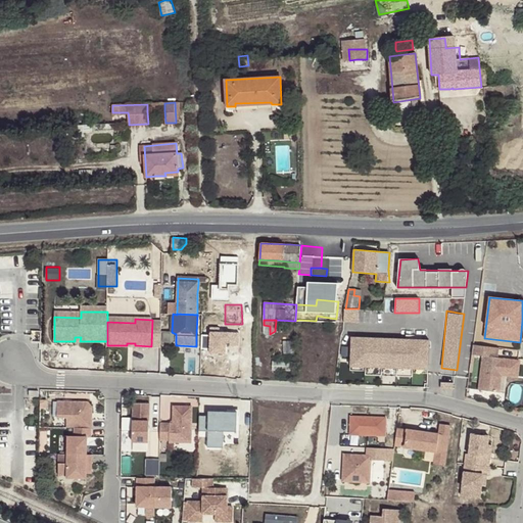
[(430,339),(350,337),(348,369),(430,374),(430,339)]
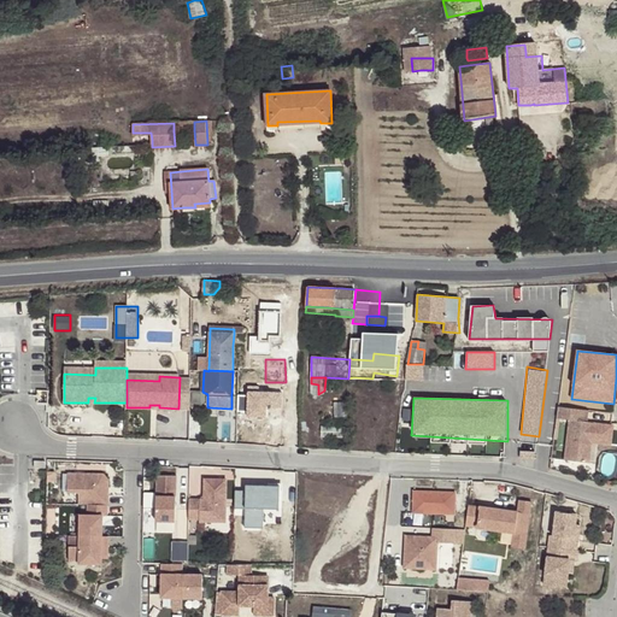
[(329,416),(344,416),(344,403),(329,403),(329,416)]
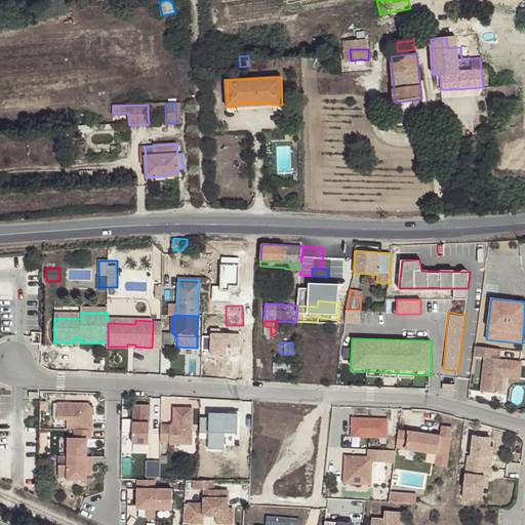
[(506,361),(499,360),(501,350),(476,347),(474,357),(484,358),(481,392),(501,395),(506,361)]
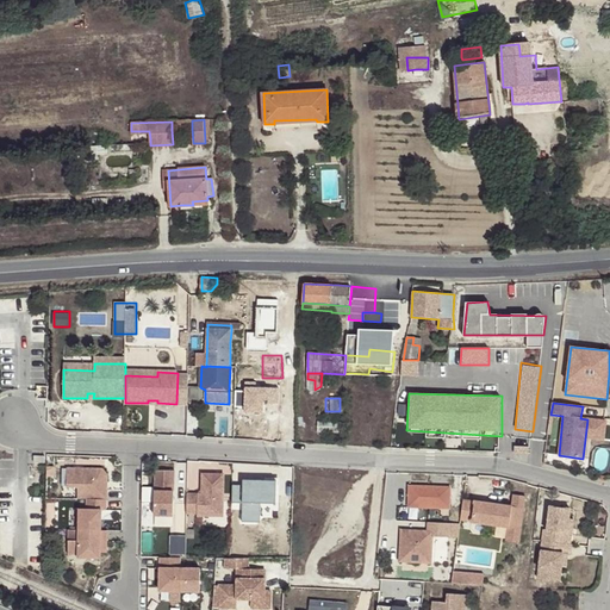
[(340,422),(318,421),(317,431),(340,433),(340,422)]
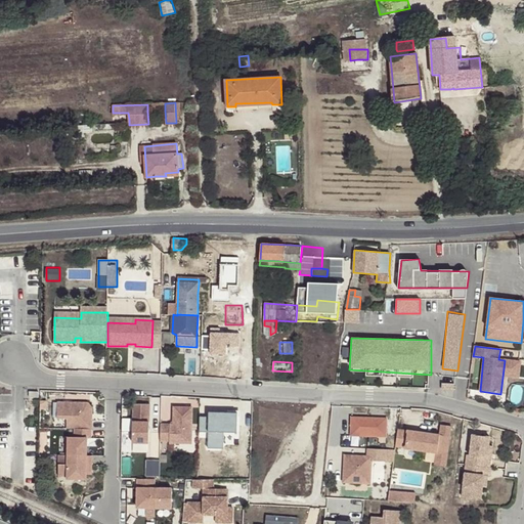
[(91,403),(56,403),(55,419),(66,420),(66,429),(92,429),(91,403)]
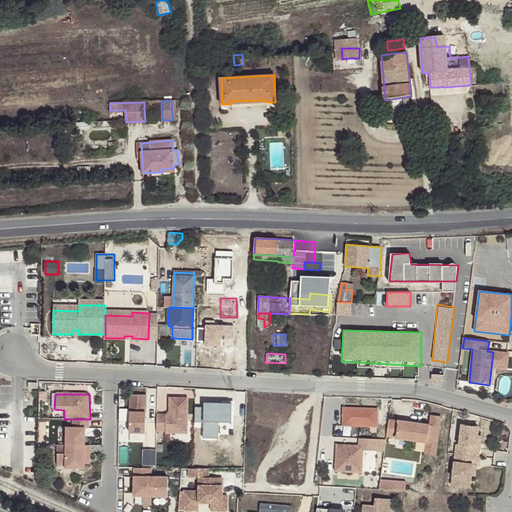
[(147,395),(131,395),(130,411),(146,411),(147,395)]
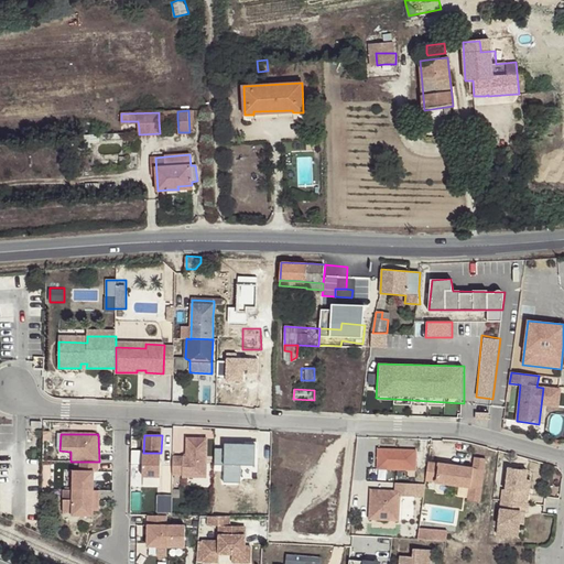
[(206,438),(185,437),(184,456),(171,455),(172,477),(205,478),(206,438)]
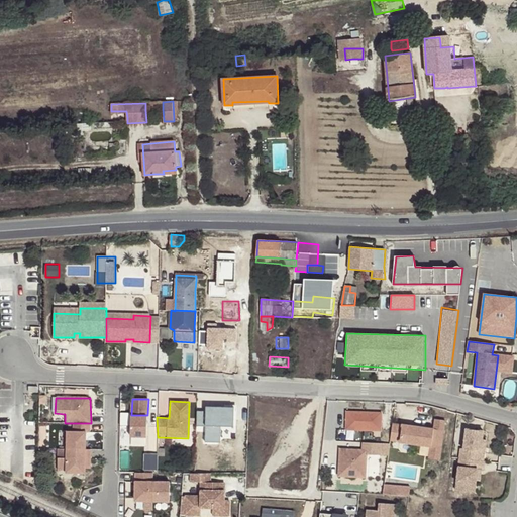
[(206,423),(207,423),(207,441),(222,441),(222,424),(236,424),(236,406),(206,405),(206,423)]
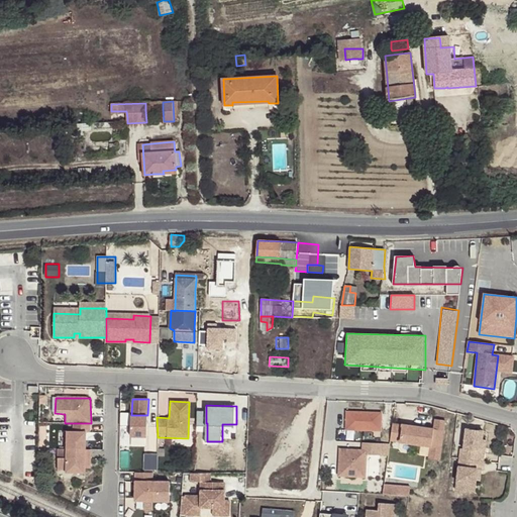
[(346,429),(383,430),(383,409),(346,409),(346,429)]
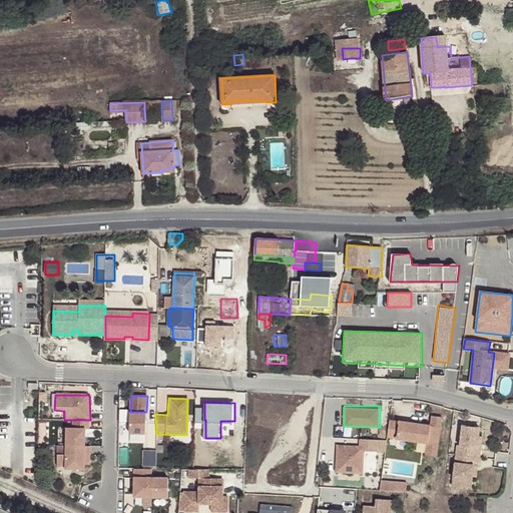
[(129,416),(127,435),(142,435),(144,418),(129,416)]
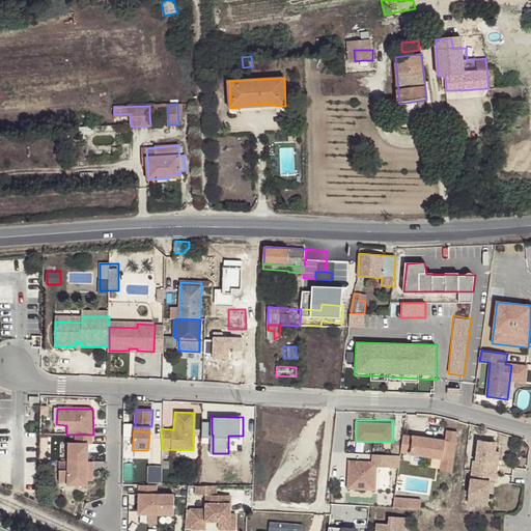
[(445,452),(454,453),(457,432),(447,430),(446,441),(414,436),(411,454),(443,458),(444,458),(445,452)]
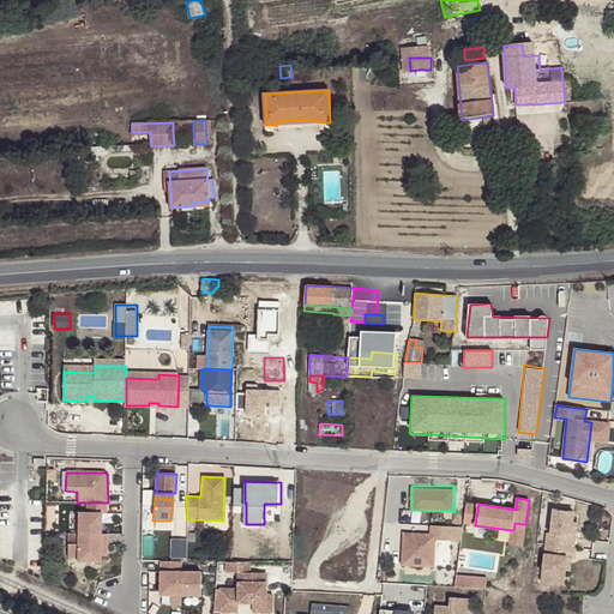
[(474,522),(476,500),(468,499),(465,521),(474,522)]
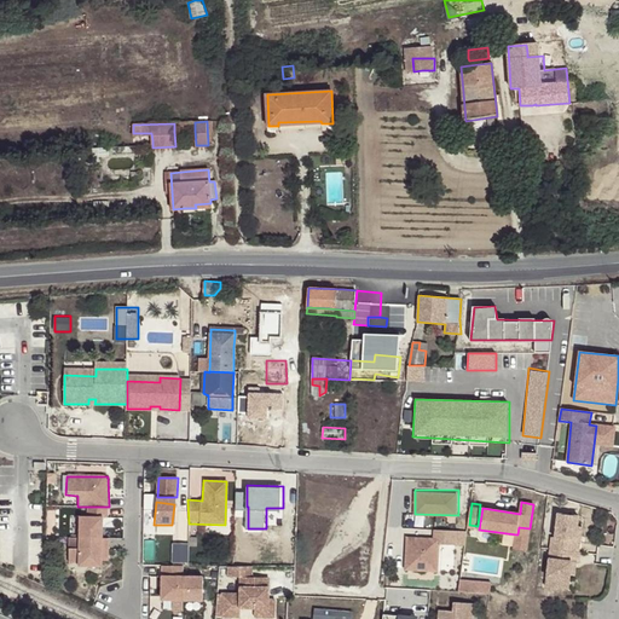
[(550,549),(579,553),(580,541),(576,541),(578,527),(579,516),(559,514),(555,538),(551,538),(550,549)]
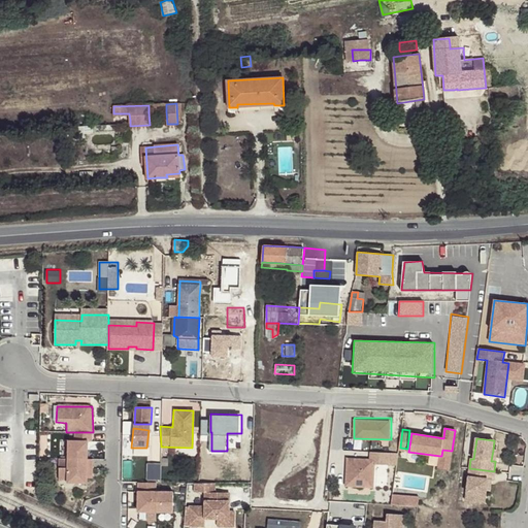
[(88,441),(67,440),(64,484),(87,484),(88,441)]
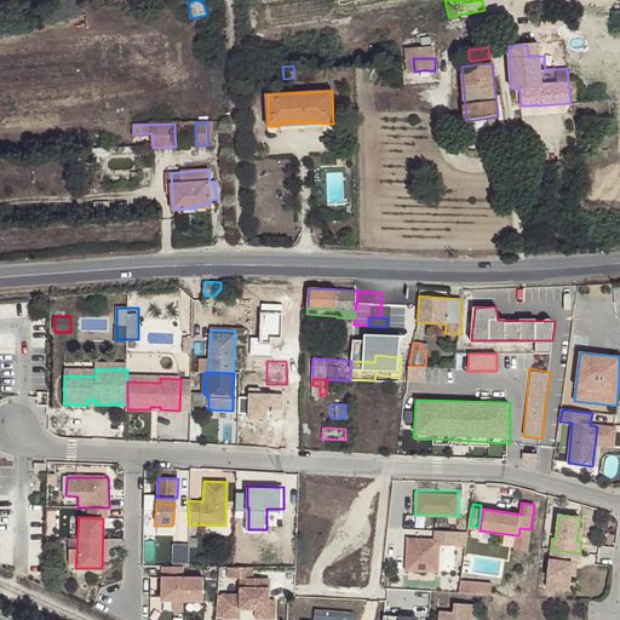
[(528,551),(530,529),(520,528),(518,535),(517,535),(515,550),(528,551)]
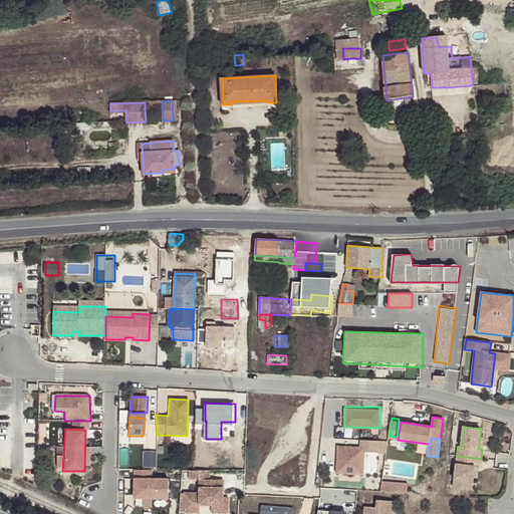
[(357,448),(338,445),(335,476),(363,476),(363,453),(388,455),(388,442),(359,440),(357,448)]
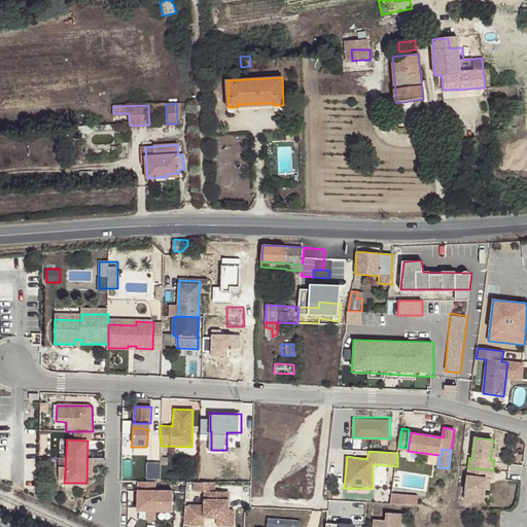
[(162,477),(162,461),(147,461),(147,477),(162,477)]
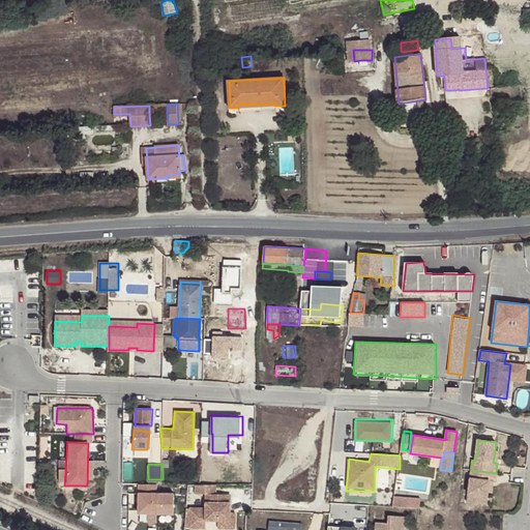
[(496,473),(471,470),(467,503),(487,505),(488,493),(490,481),(493,481),(496,482),(497,473),(496,473)]
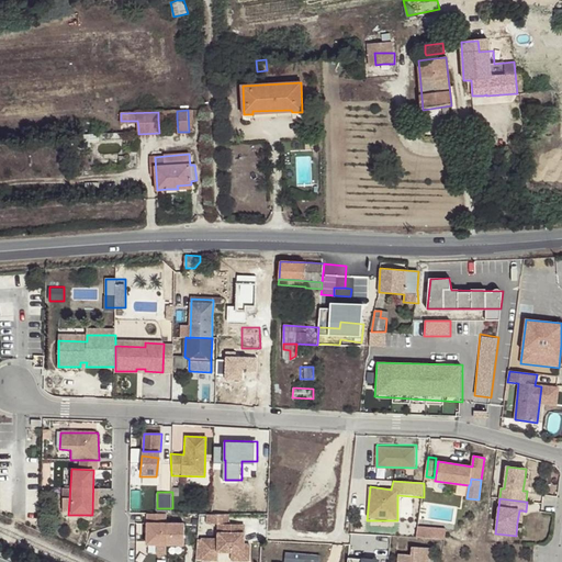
[(186,523),(145,521),(144,549),(184,550),(186,523)]
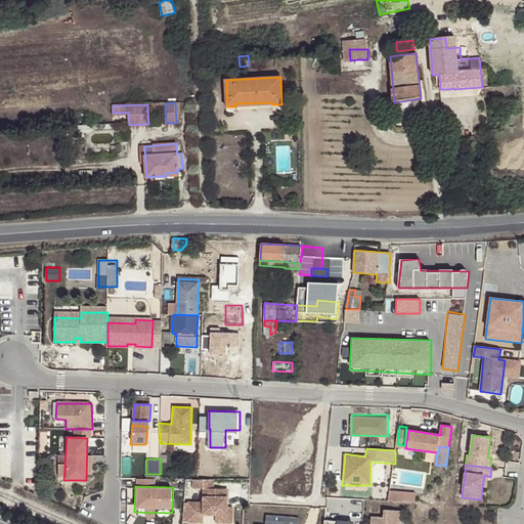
[(201,503),(184,501),(183,522),(235,523),(233,504),(227,505),(227,489),(200,490),(201,503)]
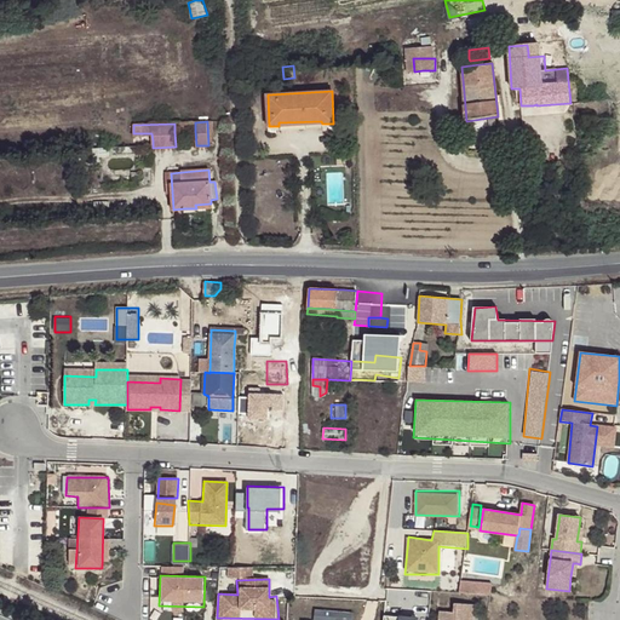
[(493,592),(493,580),(461,579),(461,592),(493,592)]
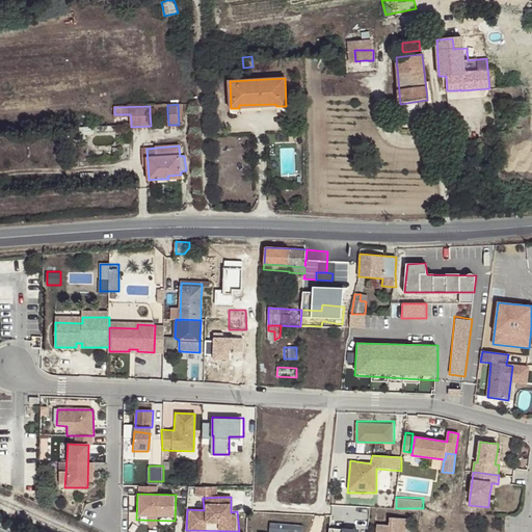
[(403,531),(404,519),(388,517),(388,526),(375,525),(374,531),(403,531)]
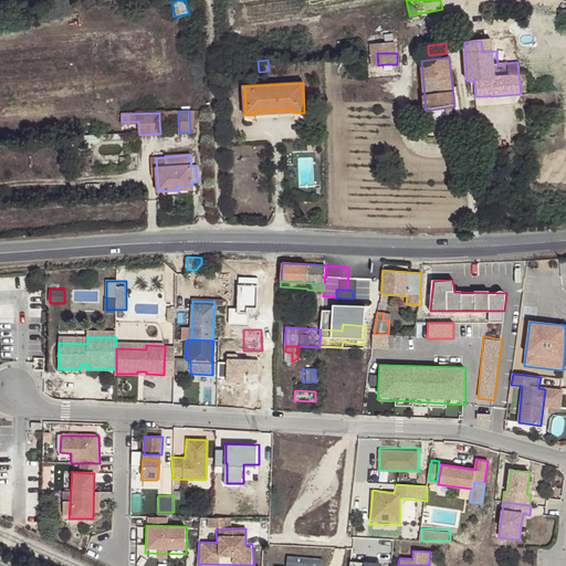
[(286,565),(276,565),(275,565),(322,565),(323,556),(287,555),(286,565)]
